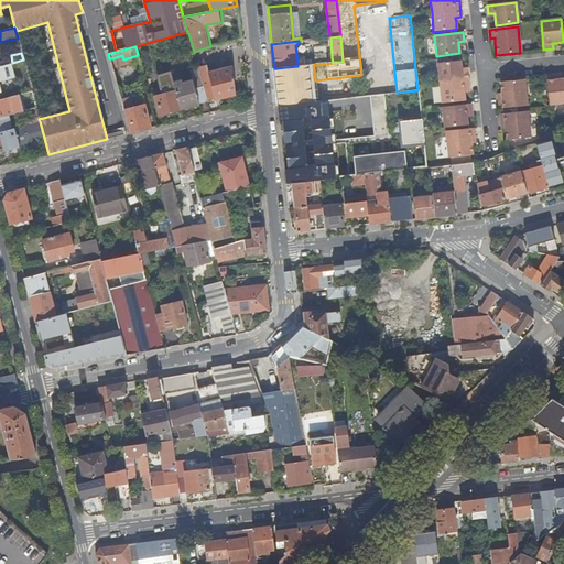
[(121,101),(123,101),(112,58),(109,58),(121,101)]
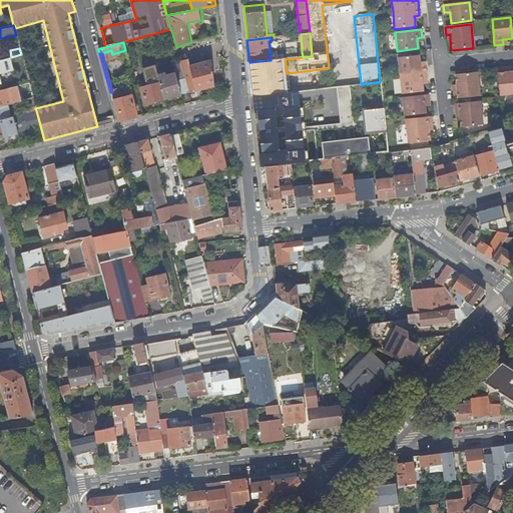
[(2,89),(28,83),(21,54),(11,57),(9,57),(12,66),(0,69),(0,79),(1,83),(2,89)]
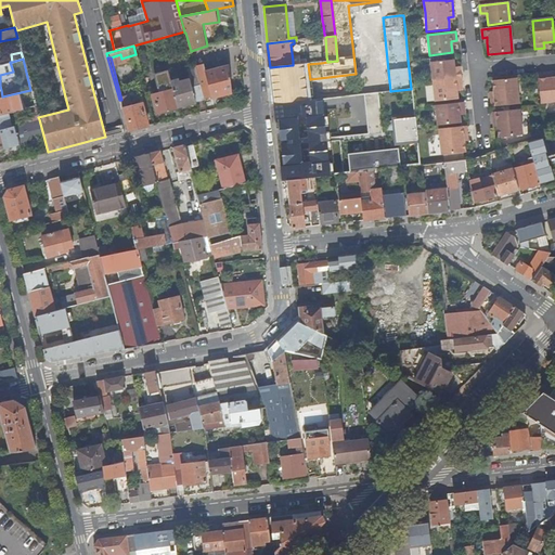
[(453,72),(453,67),(452,60),(430,62),(434,102),(456,99),(456,91),(455,88),(461,88),(460,71),(453,72)]
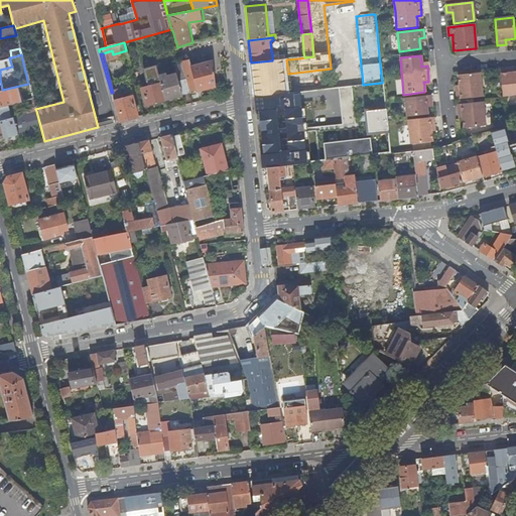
[(0,84),(1,84),(0,80),(0,70),(12,67),(9,57),(0,59),(0,84)]
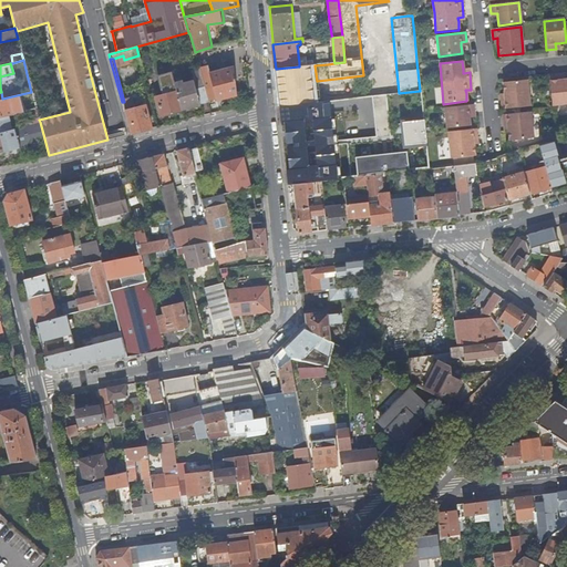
[(299,66),(276,69),(277,85),(315,81),(312,65),(306,66),(299,66)]
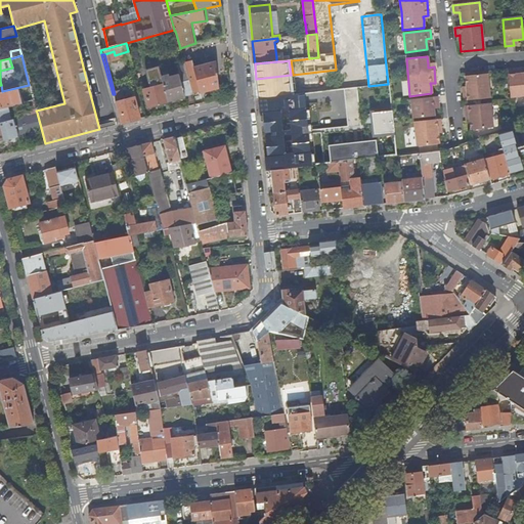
[(184,96),(192,94),(191,92),(184,63),(183,61),(176,63),(178,73),(178,76),(169,78),(166,69),(159,70),(161,75),(167,101),(184,96)]
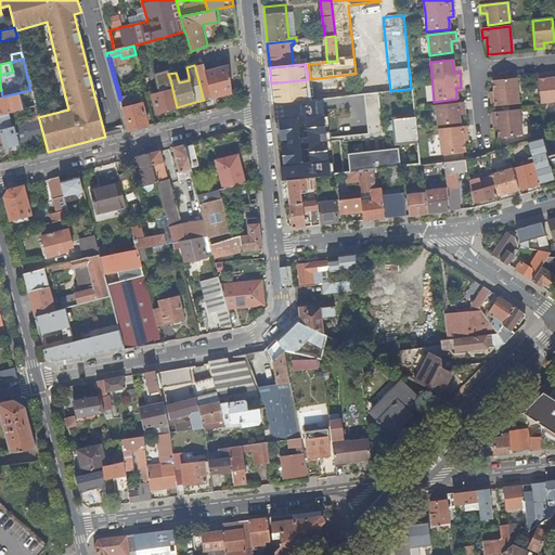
[(195,67),(203,98),(210,97),(211,99),(231,94),(228,65),(205,73),(203,65),(195,67)]
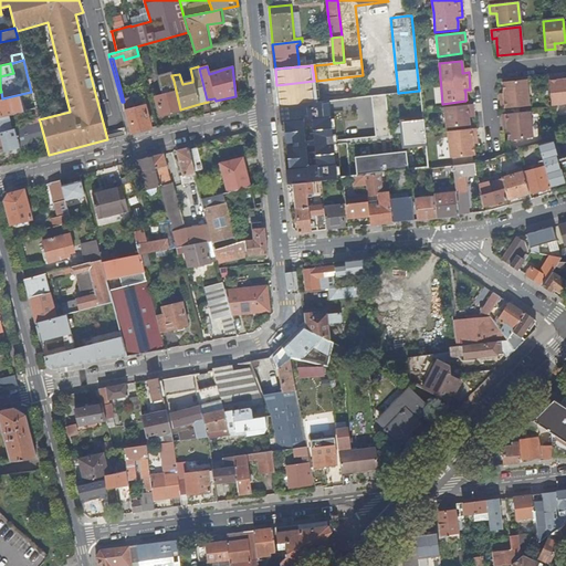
[(557,82),(557,77),(548,79),(551,107),(565,105),(565,80),(564,81),(557,82)]
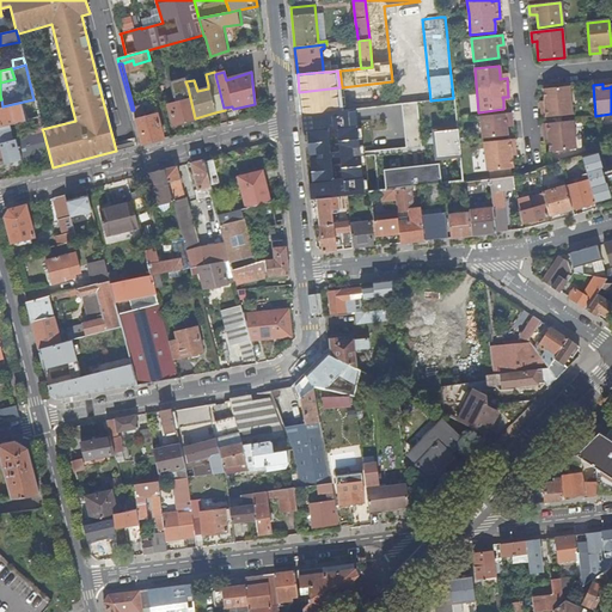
[(173,126),(195,120),(195,118),(188,87),(176,91),(177,99),(187,97),(188,99),(167,105),(173,126)]
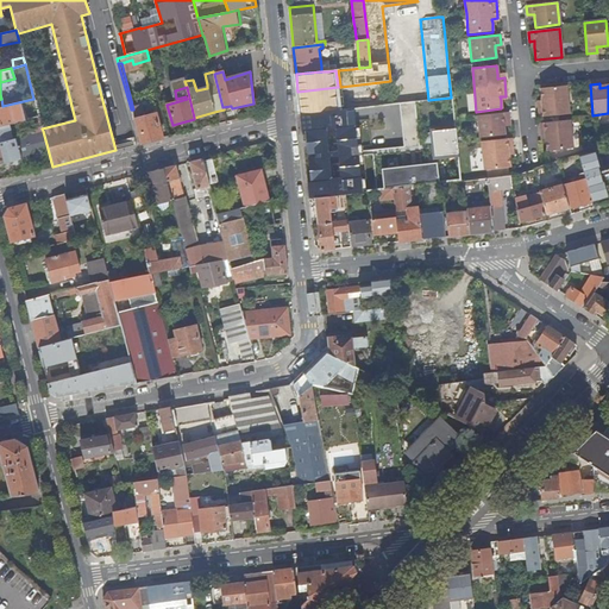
[(542,108),(538,108),(539,119),(569,115),(566,87),(540,89),(541,101),(542,108)]
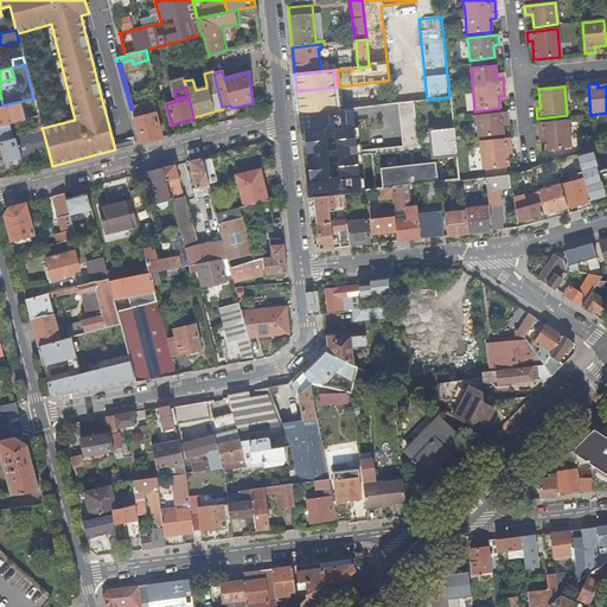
[(429,115),(429,121),(430,132),(453,129),(452,116),(449,97),(427,100),(425,101),(426,116),(429,115)]
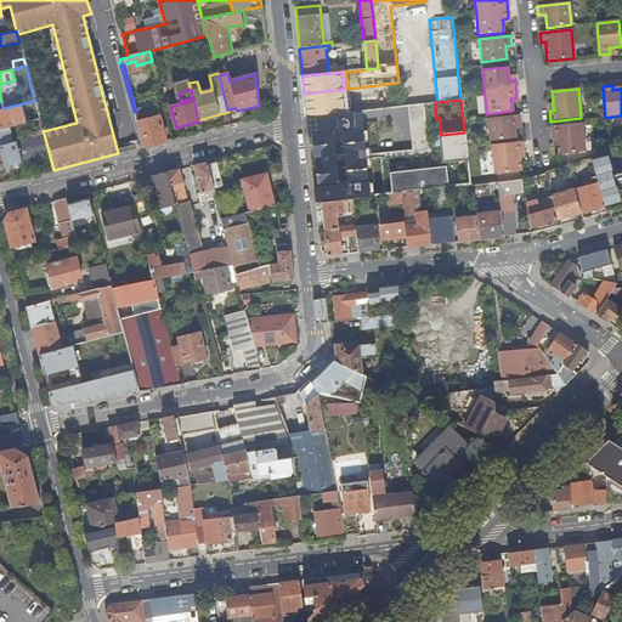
[(0,129),(5,128),(11,126),(40,119),(34,101),(3,108),(0,108),(0,129)]
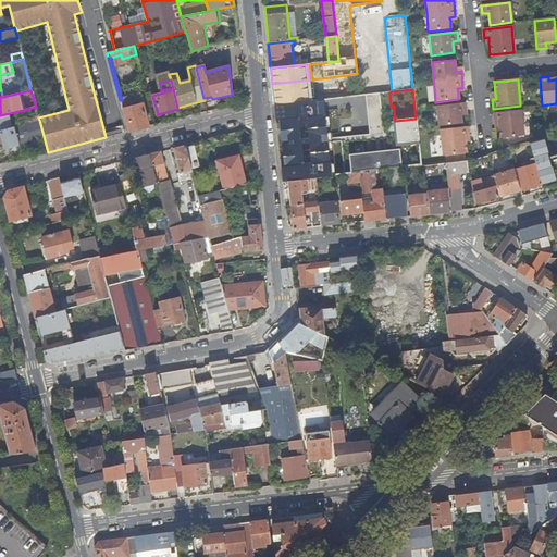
[(344,98),(346,116),(374,113),(394,111),(394,106),(391,107),(390,93),(344,98)]
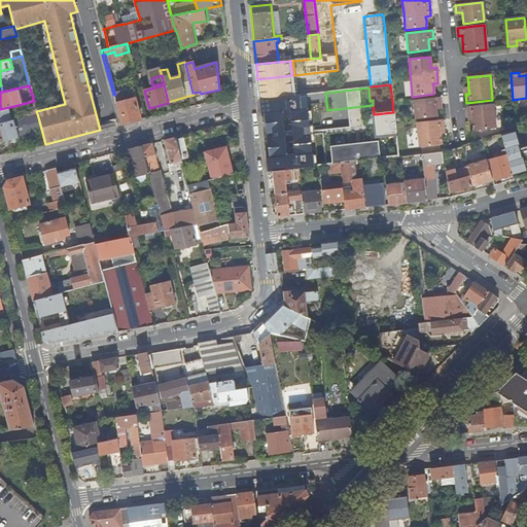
[(121,125),(140,119),(135,99),(133,99),(131,91),(115,95),(113,95),(120,123),(121,125)]
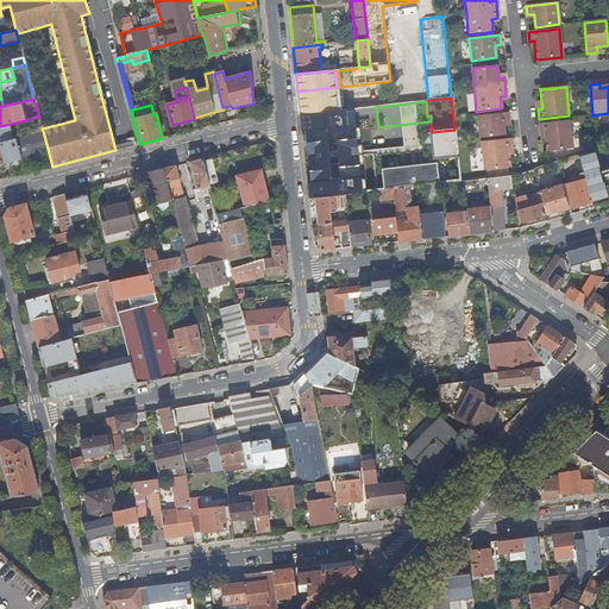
[(358,154),(351,155),(351,159),(382,156),(378,127),(376,107),(355,110),(358,154)]
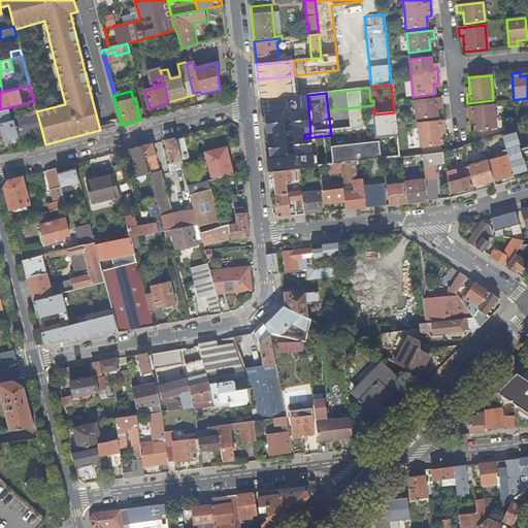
[(307,95),(264,100),(264,105),(268,138),(304,134),(310,133),(307,95)]
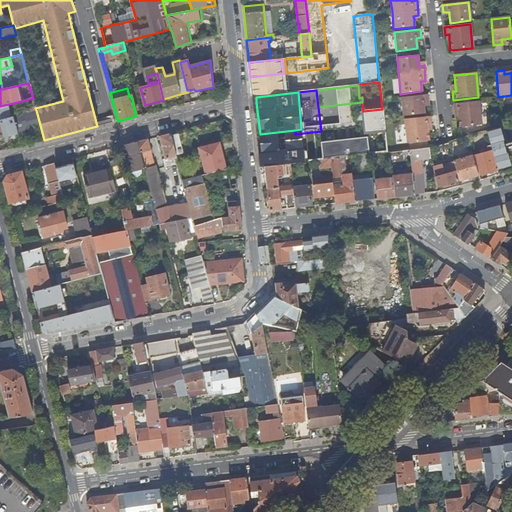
[(423,103),(428,103),(427,94),(401,97),(403,116),(424,113),(423,106),(423,103)]
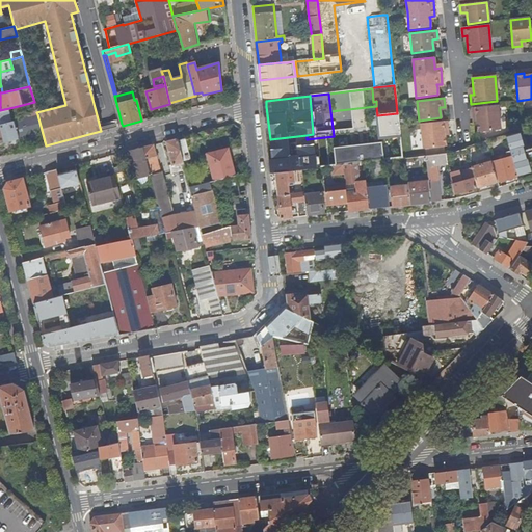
[(24,116),(25,118),(37,114),(36,112),(34,102),(9,108),(11,120),(24,116)]
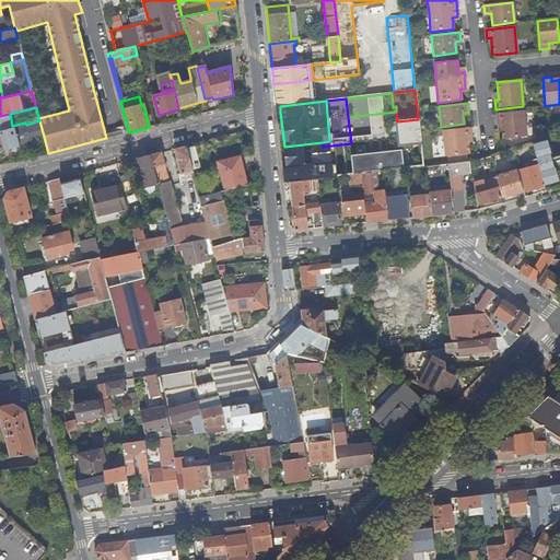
[(501,123),(501,129),(502,140),(526,137),(524,112),(496,114),(497,123),(501,123)]
